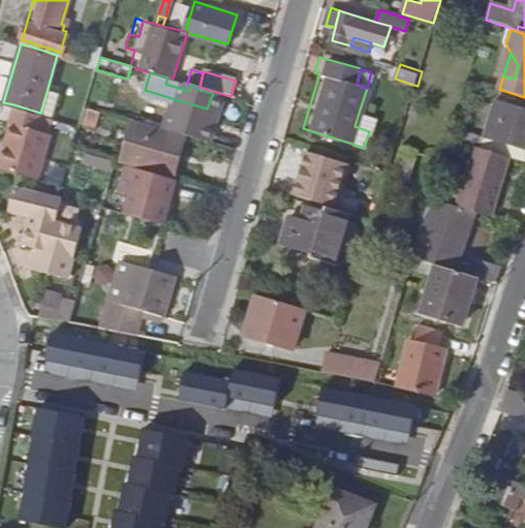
[(40,113),(42,114),(51,116),(57,96),(47,92),(40,113)]
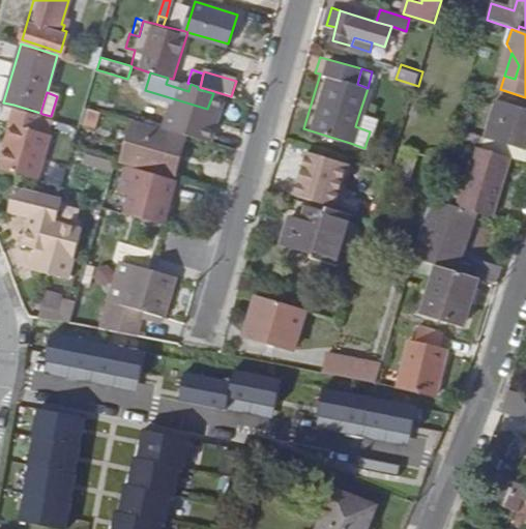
[(224,97),(213,93),(207,109),(220,113),(224,97)]
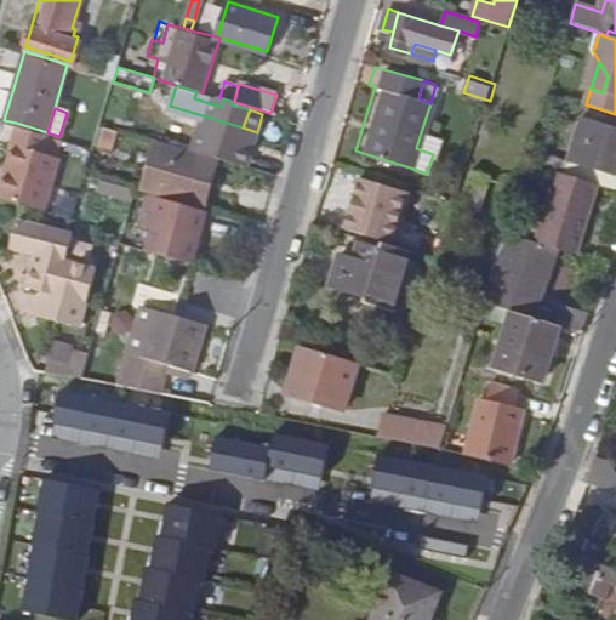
[(615,132),(581,121),(570,161),(572,163),(568,176),(599,186),(615,192),(615,132)]
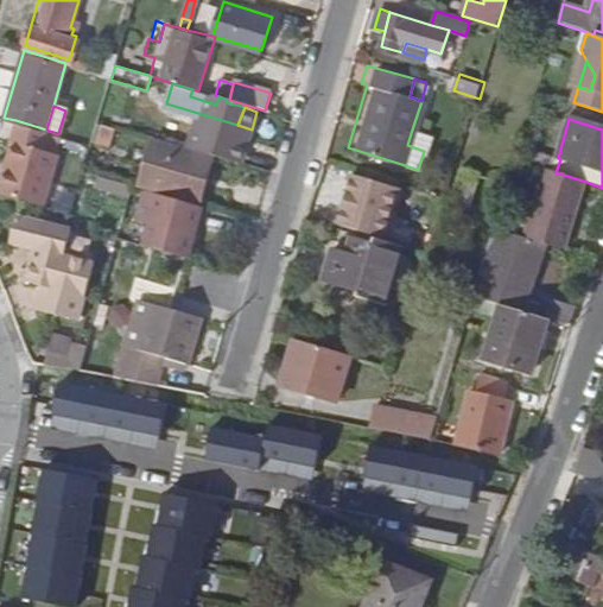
[(16,120),(0,175),(0,191),(42,203),(57,151),(44,146),(49,131),(46,130),(16,120)]
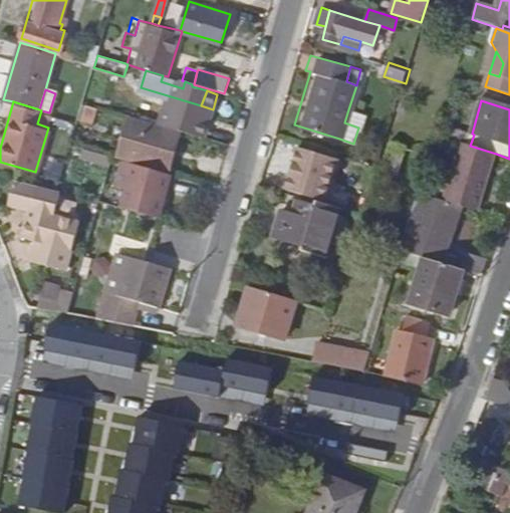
[(92,121),(96,108),(87,104),(83,119),(92,121)]
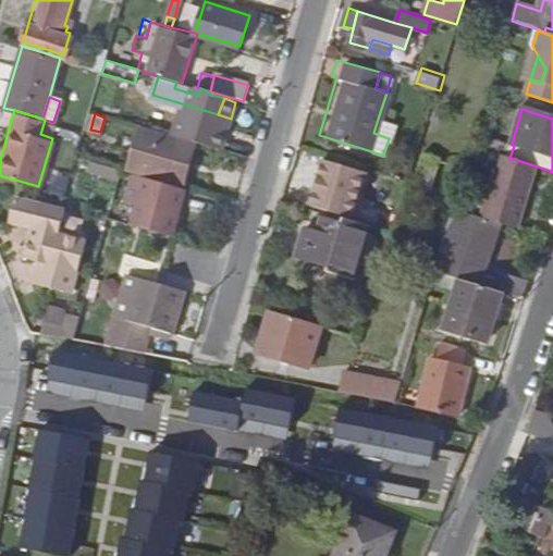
[(393,124),(378,119),(373,133),(389,138),(393,124)]
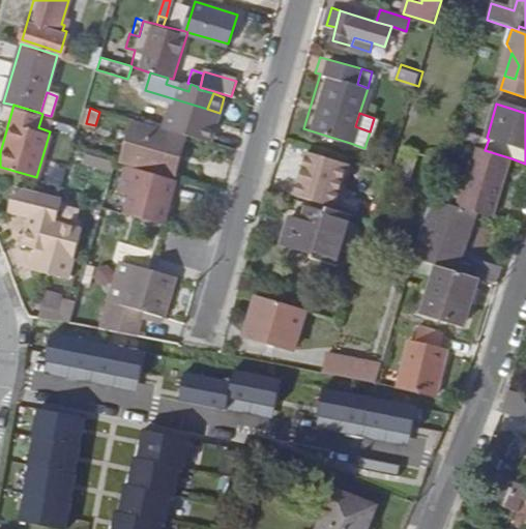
[(133,121),(128,135),(149,141),(146,150),(126,144),(122,158),(175,175),(179,159),(166,155),(168,148),(181,152),(185,136),(133,121)]
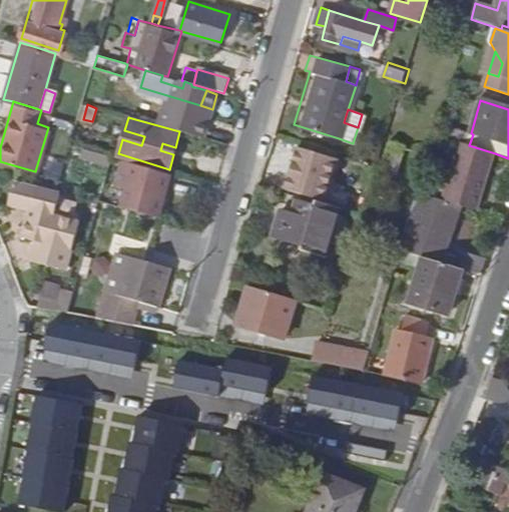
[(202,135),(229,143),(233,129),(207,121),(202,135)]
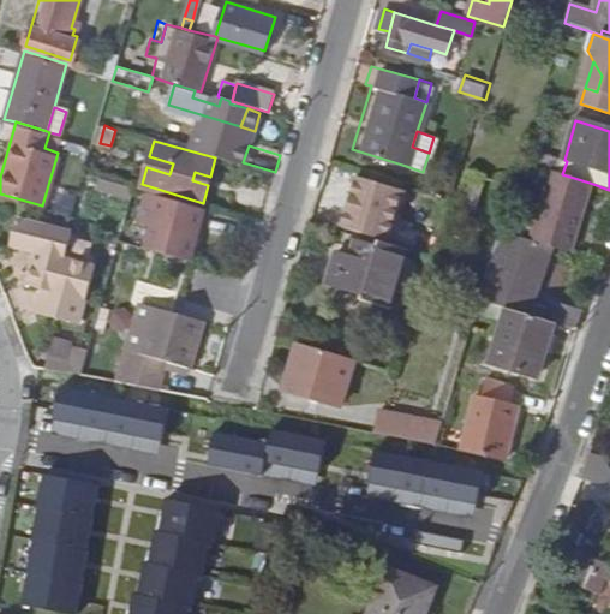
[(567,161),(564,160),(526,148),(521,161),(544,168),(562,174),(567,161)]
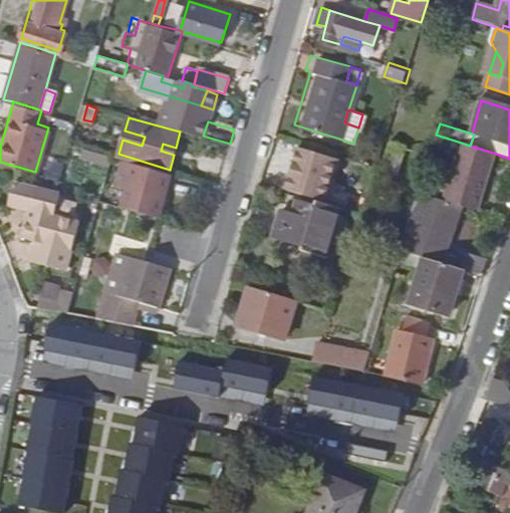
[(145,137),(124,131),(122,140),(142,146),(145,137)]
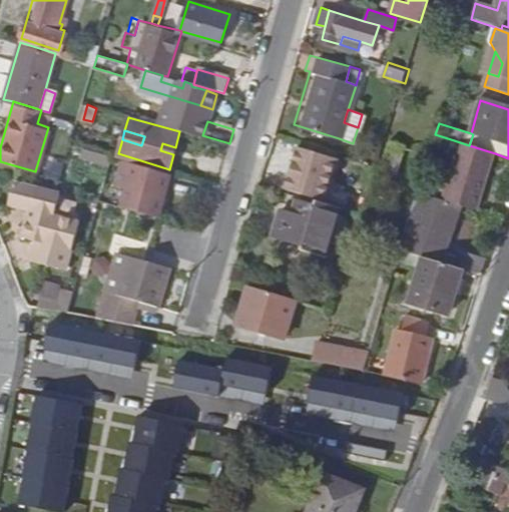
[(462,142),(444,201),(459,205),(477,211),(495,153),(469,145),(462,142)]
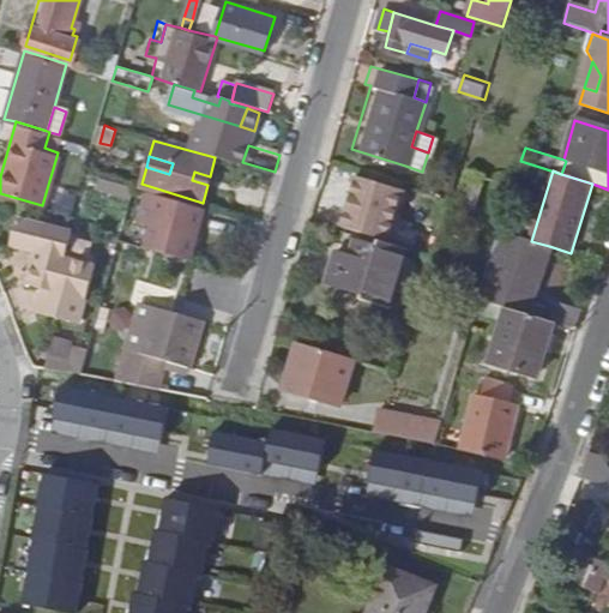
[(207,185),(210,176),(194,172),(192,180),(207,185)]
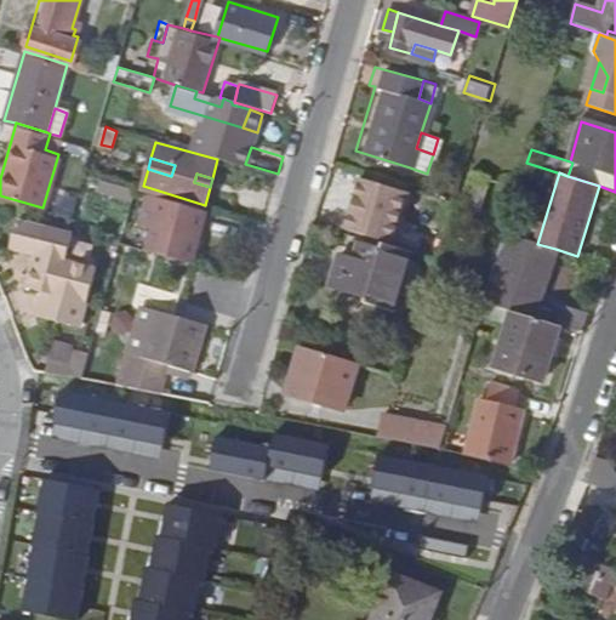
[(408,193),(360,178),(344,229),(392,244),(408,193)]
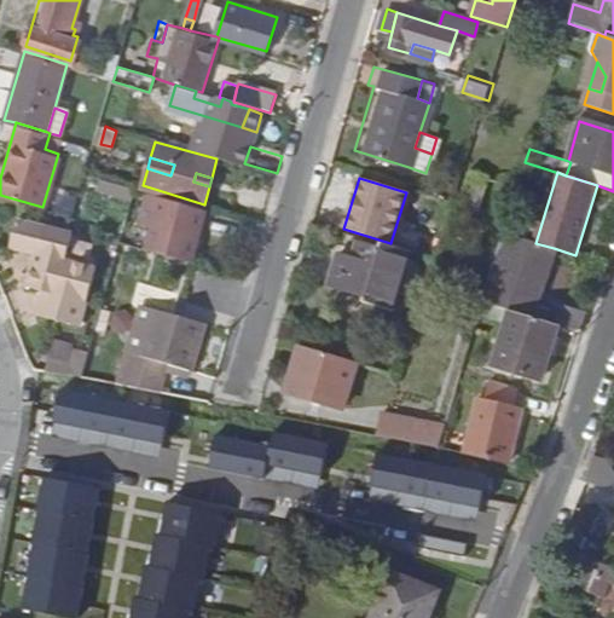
[(109,179),(105,191),(135,197),(138,185),(109,179)]
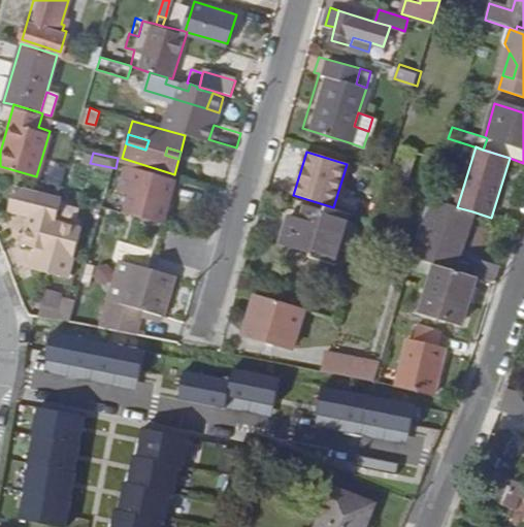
[(179,178),(127,164),(119,190),(129,193),(123,212),(164,224),(166,225),(179,178)]
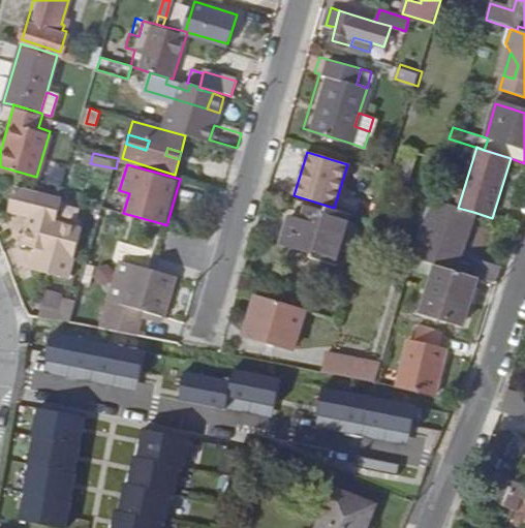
[(59,198),(12,185),(6,209),(27,215),(20,243),(33,247),(27,267),(65,278),(79,228),(53,220),(59,198)]
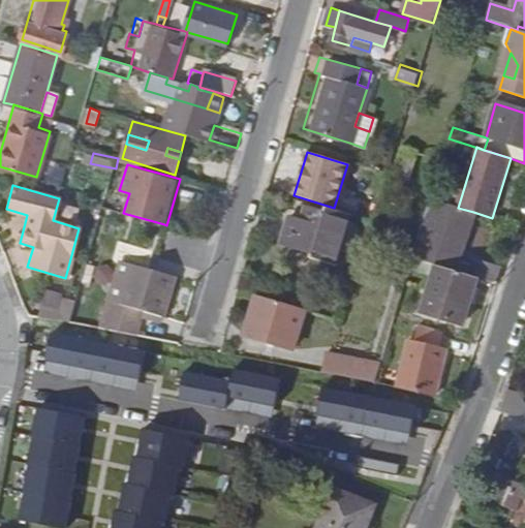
[(430,198),(412,258),(439,267),(480,279),(499,286),(503,270),(477,260),(473,270),(457,265),(473,212),(458,208),(430,198)]
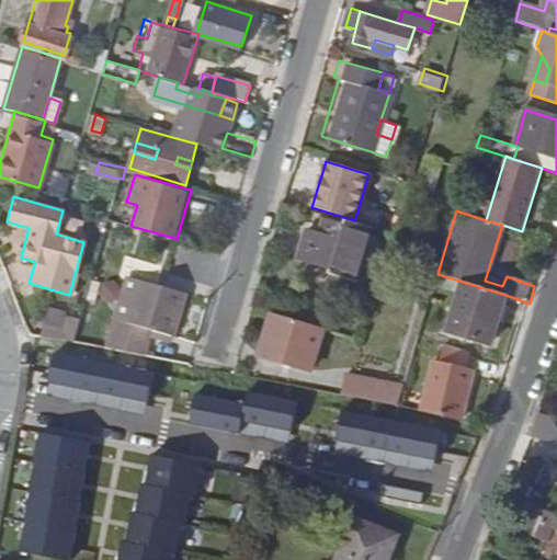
[(331,274),(354,282),(371,229),(347,221),(344,226),(324,220),(319,236),(305,231),(297,258),(332,267),(331,274)]
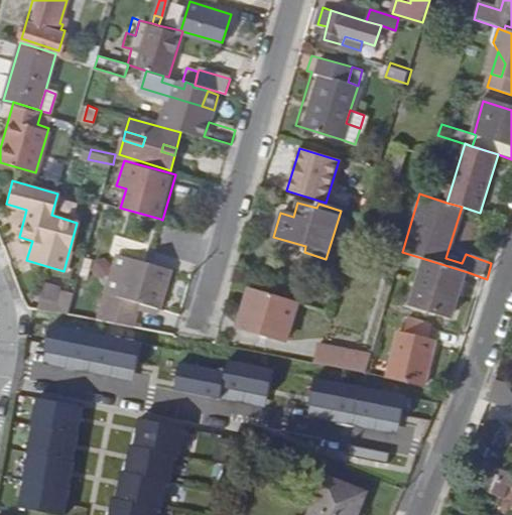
[(132,258),(120,254),(108,293),(120,297),(132,258)]
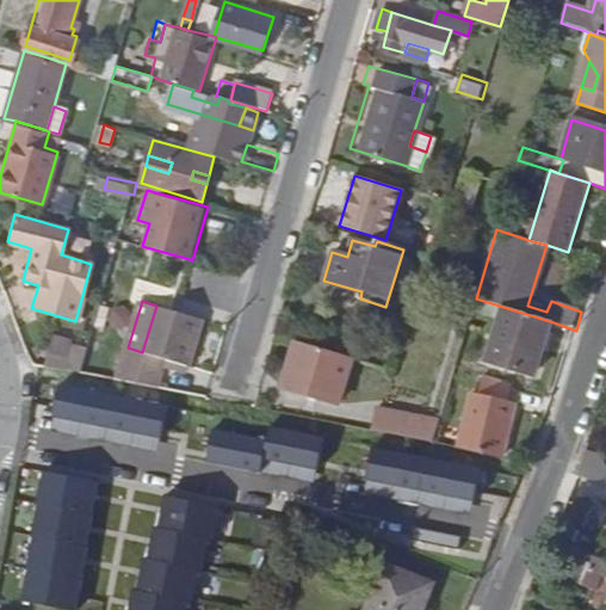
[(113,325),(134,324),(133,306),(112,307),(113,325)]
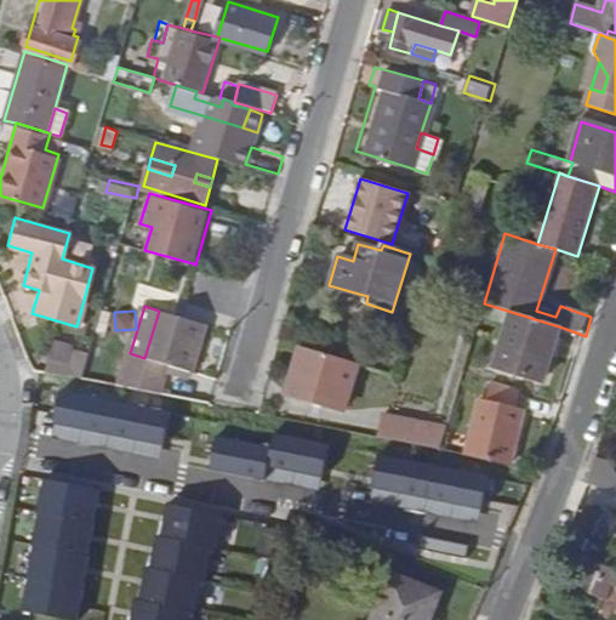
[(193,373),(206,325),(159,311),(144,358),(130,353),(123,376),(164,388),(171,365),(193,373)]
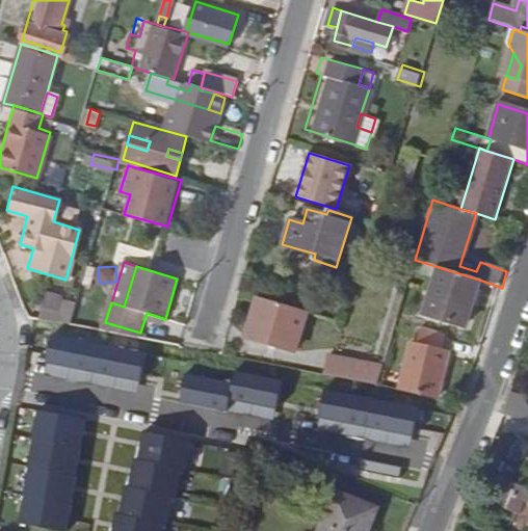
[(482,281),(442,268),(427,316),(469,328),(482,281)]
